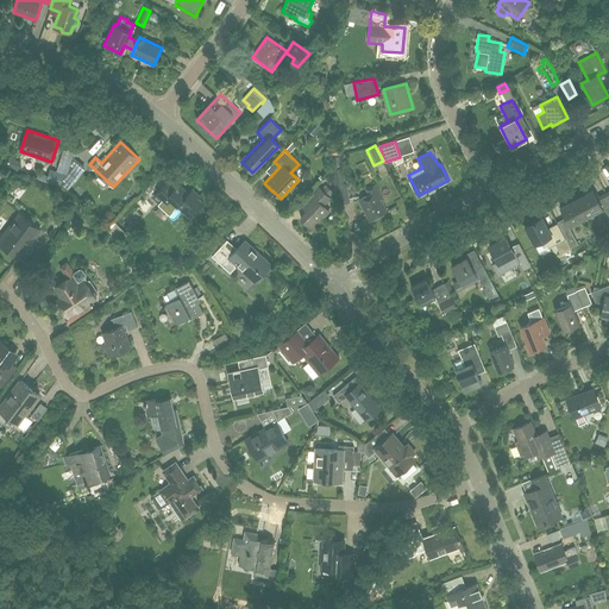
[(340,169),(338,157),(330,158),(332,170),(336,189),(339,188),(343,205),(350,202),(346,187),(345,187),(341,168),(340,169)]
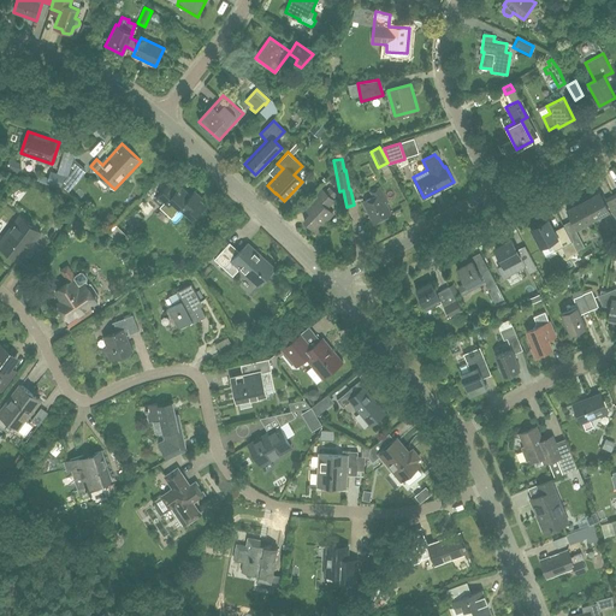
[(39,175),(36,183),(46,187),(59,191),(61,183),(64,176),(57,173),(51,171),(48,178),(39,175)]
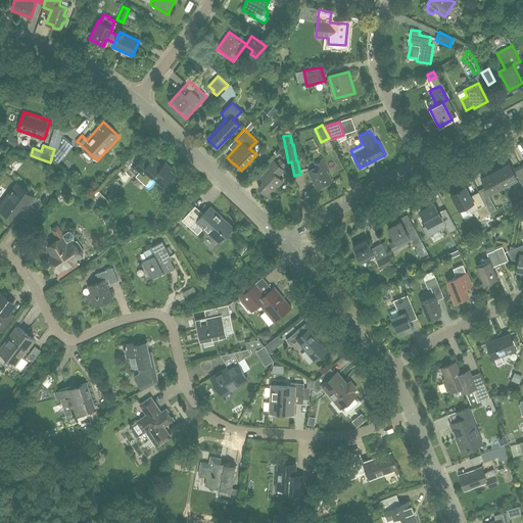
[(52,155),(50,162),(56,165),(59,161),(52,155)]
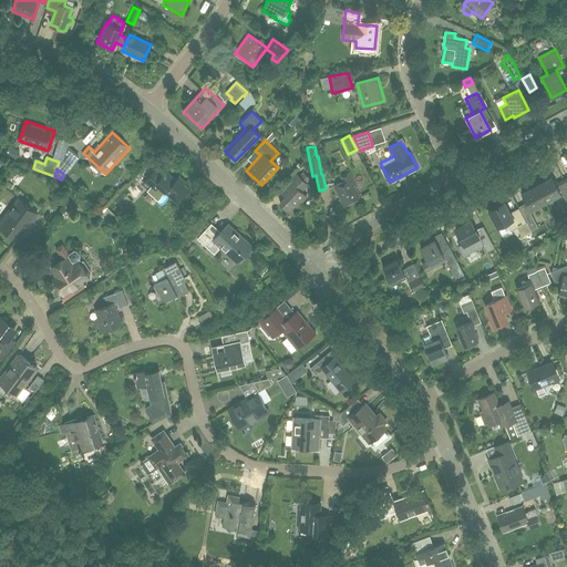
[(156,168),(142,184),(157,199),(165,192),(177,204),(188,193),(182,186),(186,182),(179,176),(175,181),(172,177),(173,177),(166,171),(162,175),(156,168)]
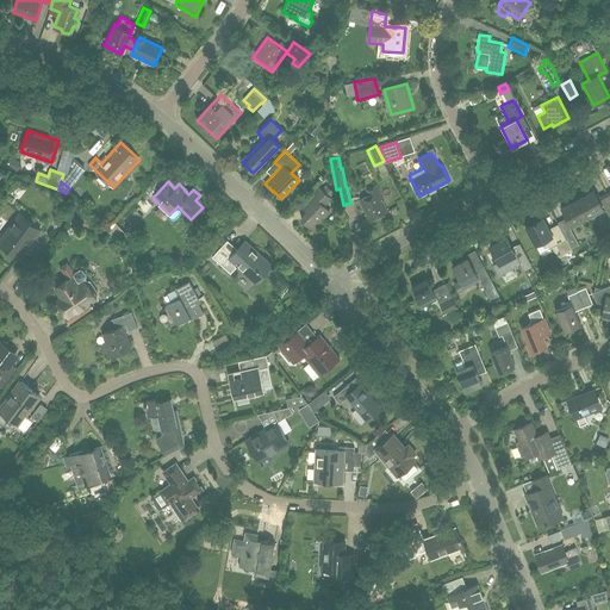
[(334,192),(327,185),(322,190),(319,187),(309,198),(315,204),(302,218),(312,229),(329,211),(323,205),(330,198),(329,197),(334,192)]
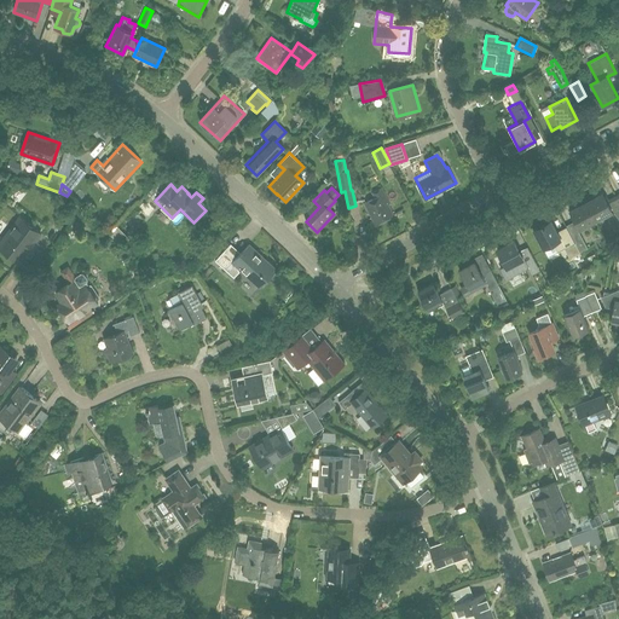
[(375,224),(393,215),(386,201),(387,200),(381,187),(372,192),(375,197),(364,202),(375,224)]
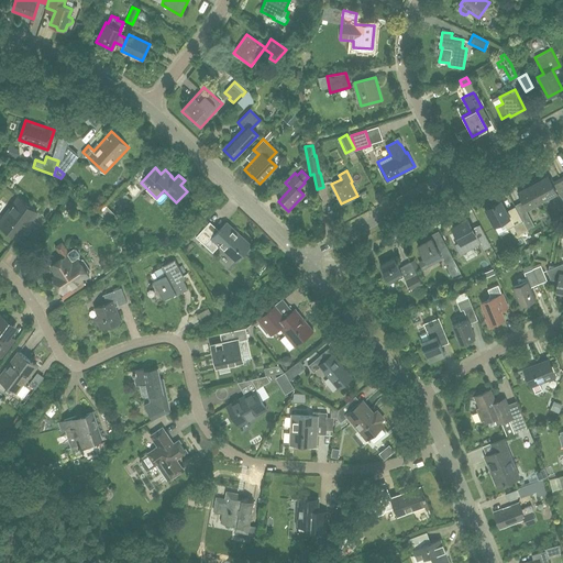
[(548,176),(533,184),(542,200),(556,192),(551,183),(548,176)]
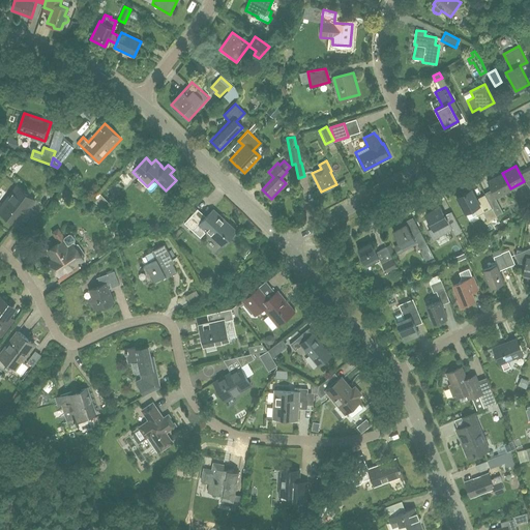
[(502,173),(488,180),(496,196),(510,188),(502,173)]
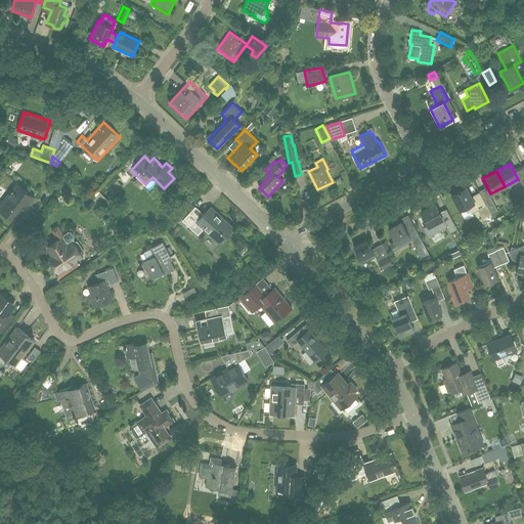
[(28,212),(33,206),(30,204),(35,197),(16,183),(0,205),(0,208),(16,221),(25,210),(28,212)]
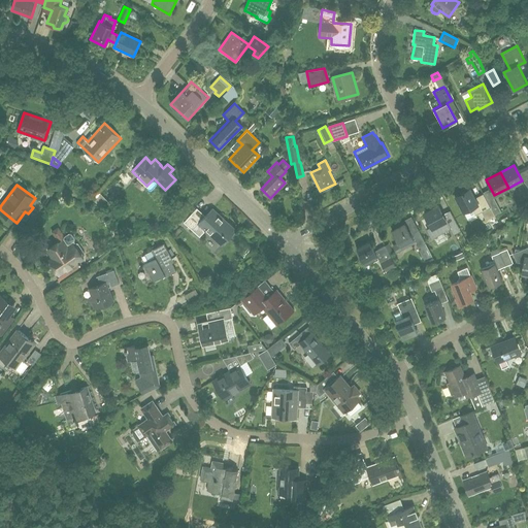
[(470,188),(455,196),(467,219),(481,211),(486,221),(495,216),(488,202),(484,195),(475,199),(470,188)]
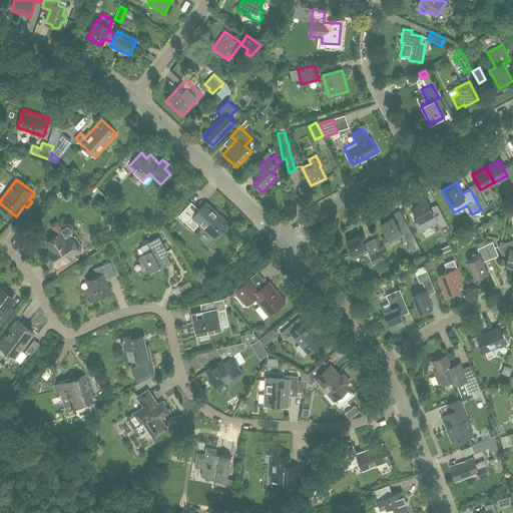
[(91,193),(96,199),(102,192),(97,187),(91,193)]
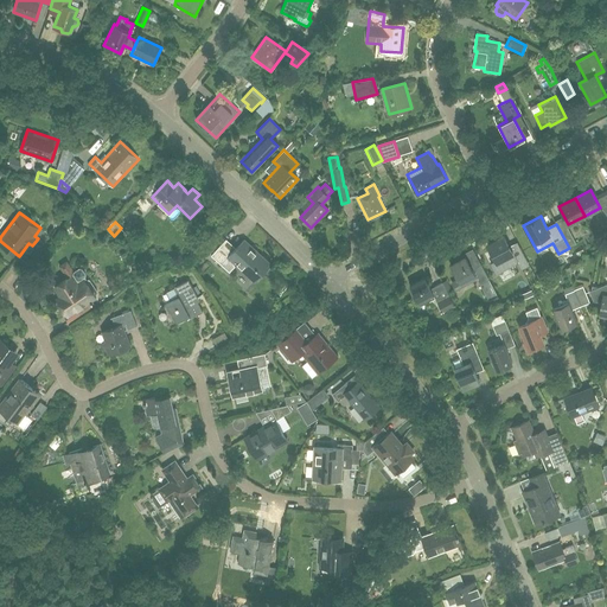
[(568,228),(561,232),(569,248),(576,243),(568,228)]
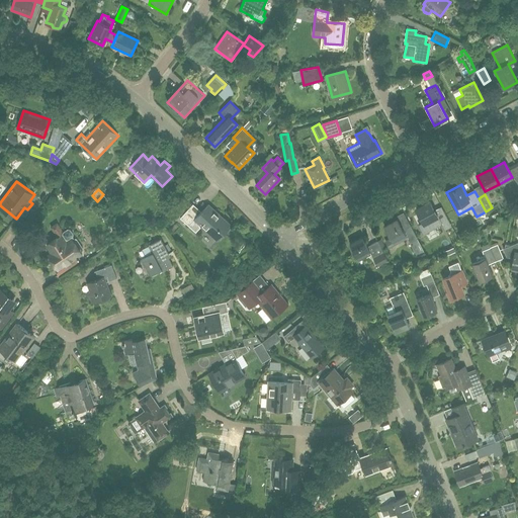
[(429,201),(416,208),(423,223),(419,225),(424,233),(441,224),(444,231),(452,227),(444,211),(437,216),(434,210),(429,201)]
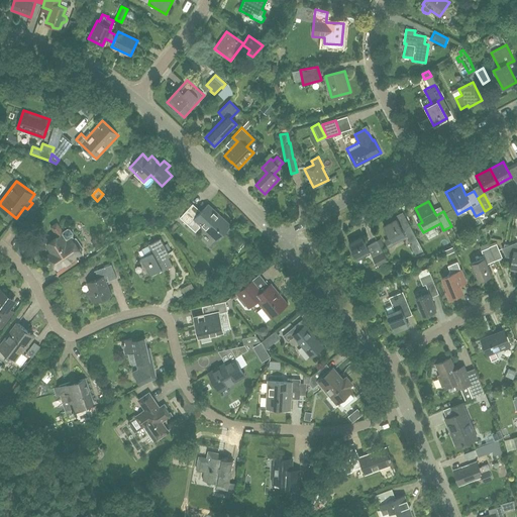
[(229,223),(209,205),(199,216),(190,207),(180,218),(195,232),(201,225),(216,238),(229,223)]
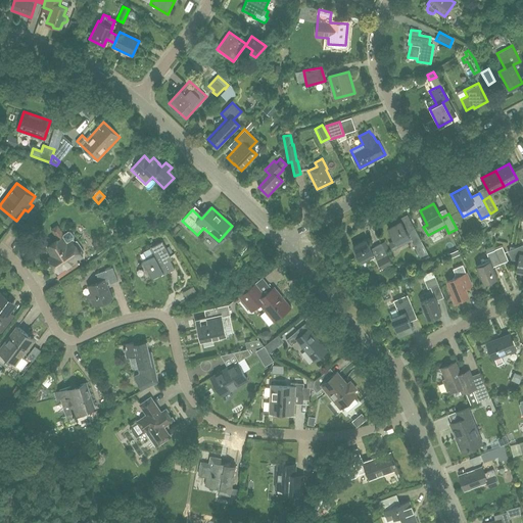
[(407,232),(400,221),(387,228),(394,240),(389,243),(392,249),(411,240),(413,245),(421,259),(428,255),(421,241),(414,228),(407,232)]
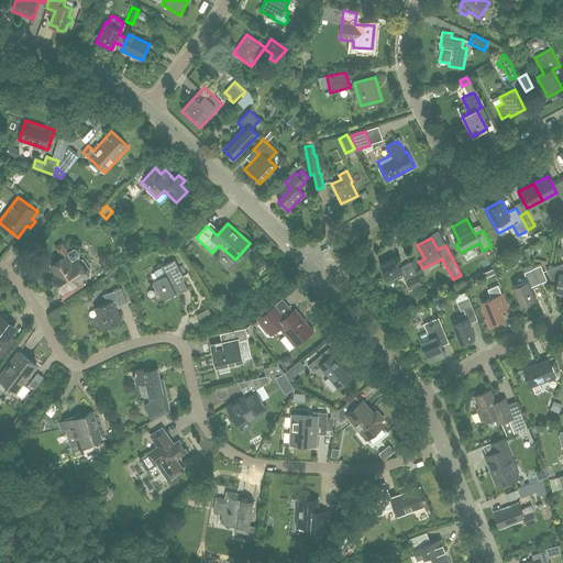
[(88,272),(79,257),(79,254),(76,250),(74,249),(68,252),(62,243),(55,247),(62,258),(52,265),(53,267),(51,268),(55,276),(53,277),(63,291),(72,286),(75,291),(87,284),(84,278),(88,275),(87,273),(88,272)]
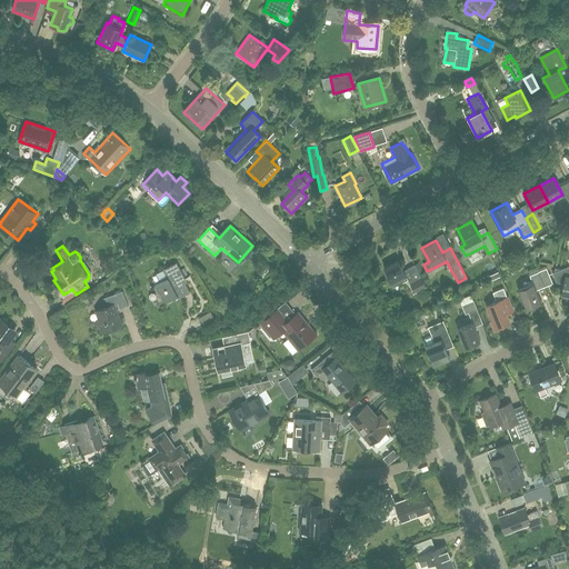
[(426,287),(415,266),(413,265),(403,270),(398,259),(383,267),(393,287),(407,279),(415,292),(426,287)]
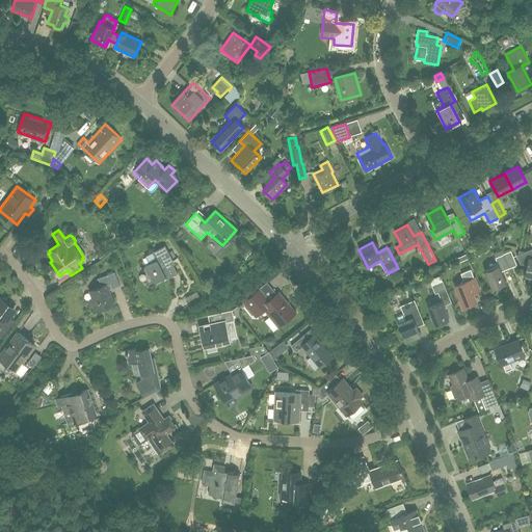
[(25,256),(31,259),(37,248),(31,244),(25,256)]
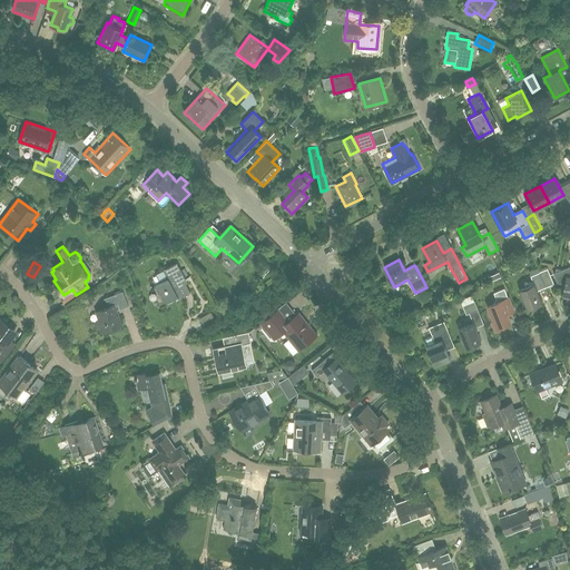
[(167,278),(155,284),(166,303),(178,296),(178,297),(190,292),(184,279),(185,278),(176,263),(163,269),(167,278)]
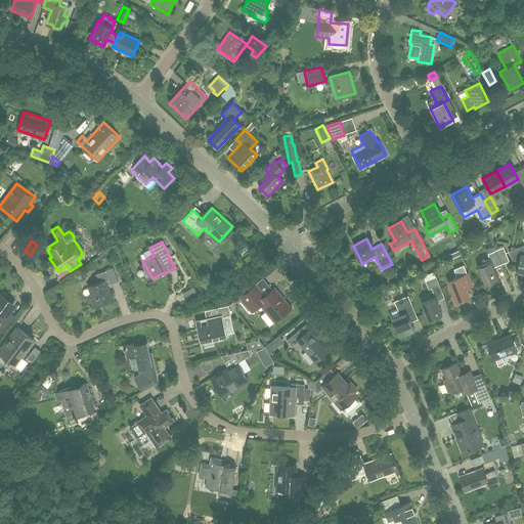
[(523,272),(523,247),(523,245),(516,248),(512,247),(511,250),(509,251),(512,260),(519,261),(517,271),(523,272)]
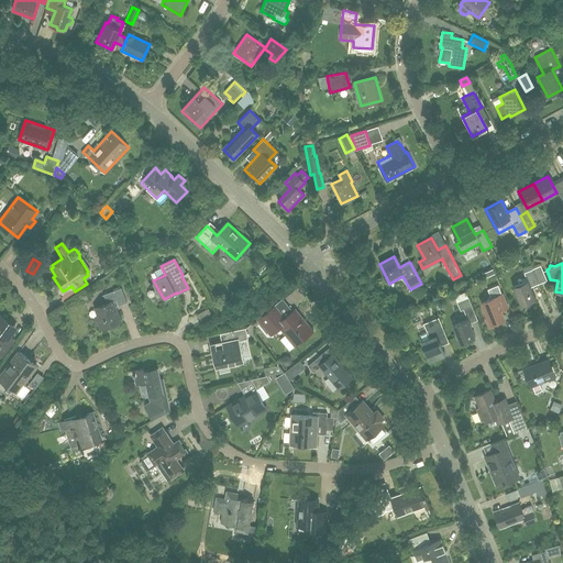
[(532,269),(539,284),(547,280),(541,265),(532,269)]
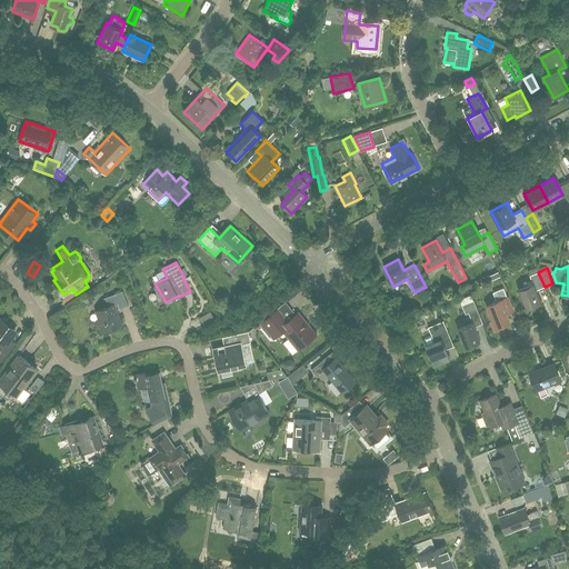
[(536,290),(545,287),(538,272),(529,276),(532,283),(518,289),(526,309),(540,303),(536,290)]
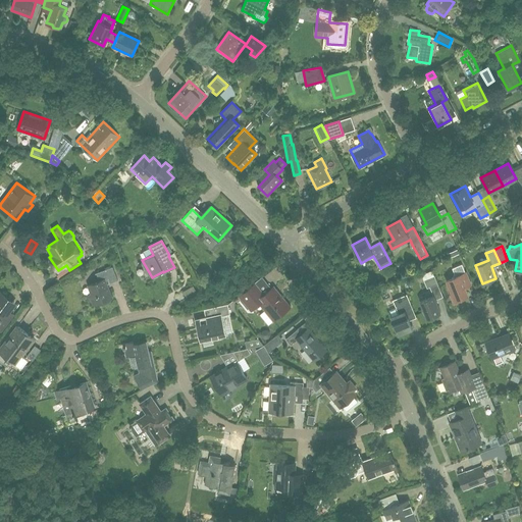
[(455,273),(453,276),(446,280),(452,294),(450,295),(452,301),(455,303),(462,300),(461,298),(467,295),(464,288),(465,285),(470,283),(465,271),(464,271),(462,265),(453,268),(455,273)]
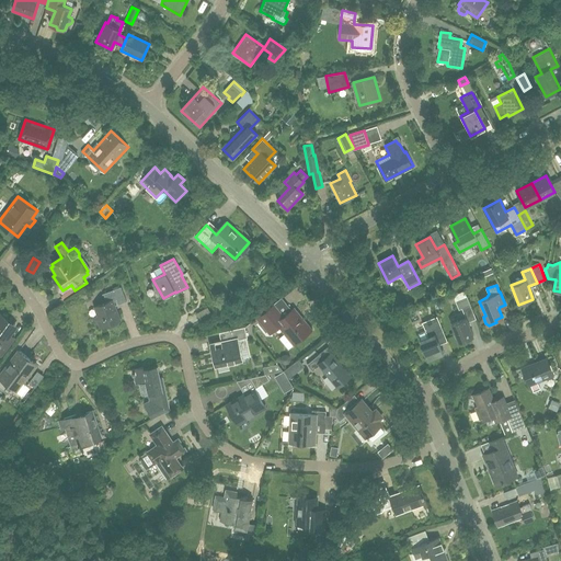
[(126,301),(121,286),(103,293),(106,300),(96,305),(100,315),(91,317),(93,321),(96,320),(100,328),(95,329),(96,330),(122,320),(114,301),(117,300),(118,304),(126,301)]
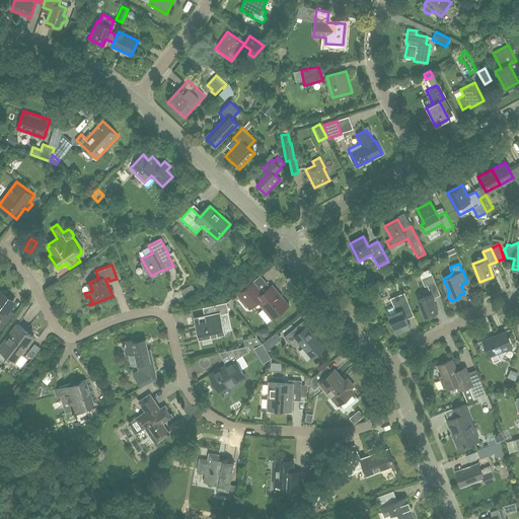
[(165,272),(169,278),(179,271),(175,265),(165,272)]
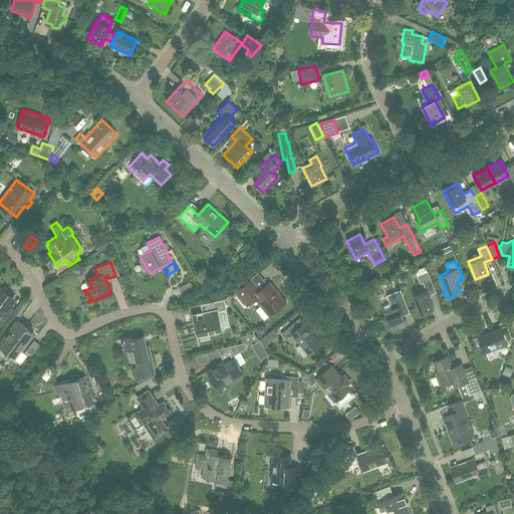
[(427,291),(414,297),(420,312),(433,307),(428,295),(436,292),(428,271),(417,276),(421,283),(423,282),(423,283),(427,291)]
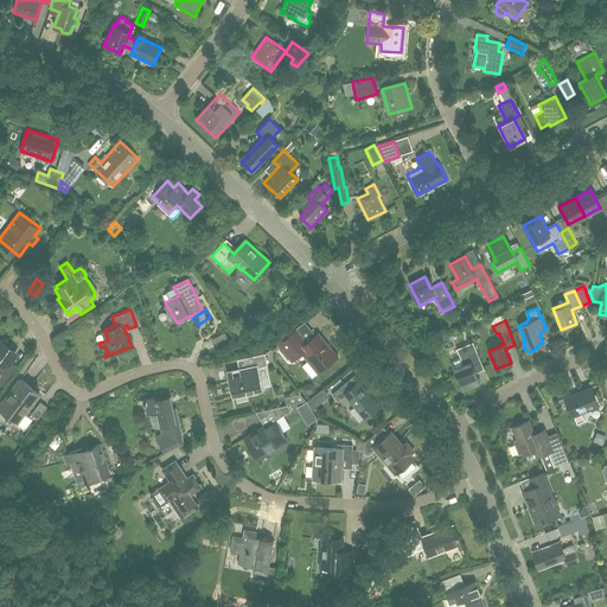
[(308,342),(296,328),(278,345),(292,362),(301,353),(318,374),(338,357),(319,333),(308,342)]
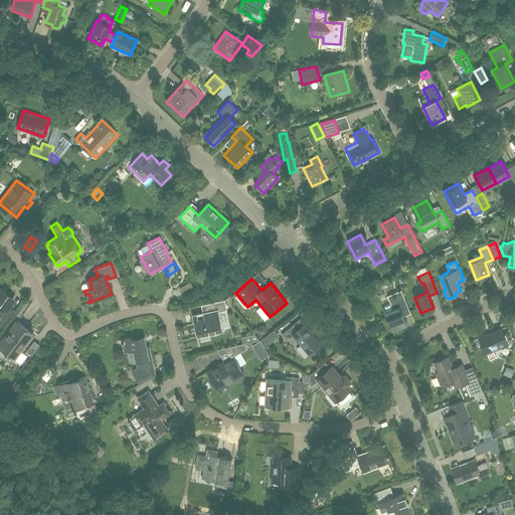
[(0,324),(1,326),(13,310),(8,306),(14,298),(0,288),(0,324)]
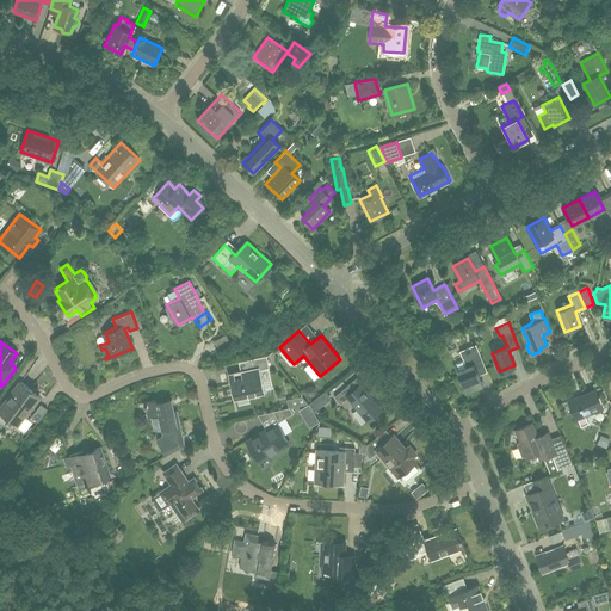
[(479,352),(476,345),(460,352),(462,358),(466,366),(457,370),(466,392),(482,384),(476,371),(486,368),(479,352)]
